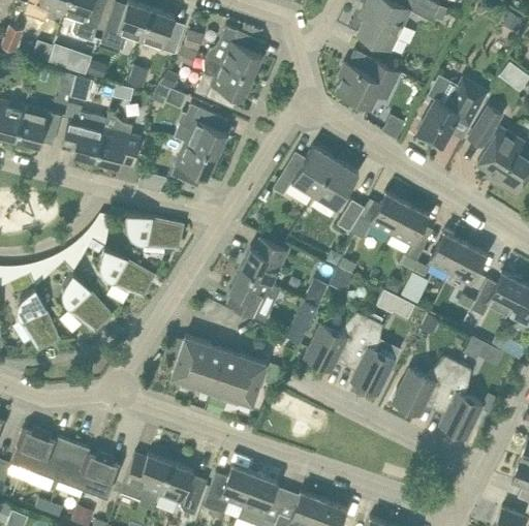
[(49,11),(62,16),(66,0),(28,0),(24,14),(45,22),(49,11)]
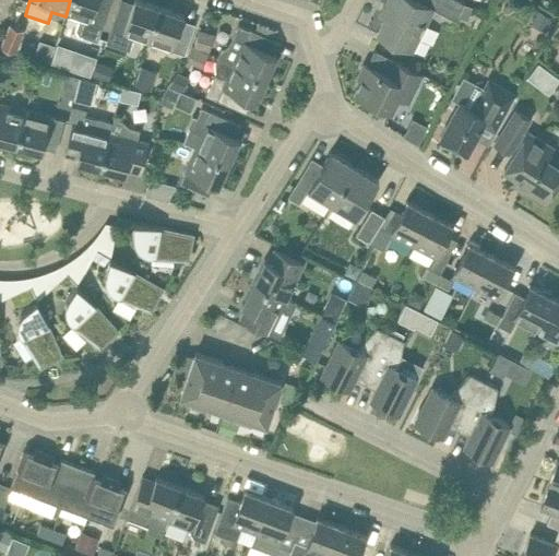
[(70,0),(66,16),(80,22),(76,33),(79,38),(97,44),(111,4),(99,0),(70,0)]
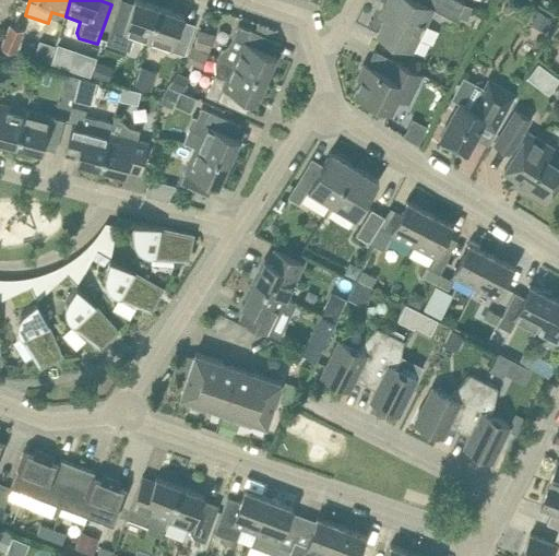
[(456,22),(464,6),(453,0),(418,0),(418,2),(414,0),(388,0),(379,18),(384,20),(376,36),(412,55),(433,11),(456,22)]
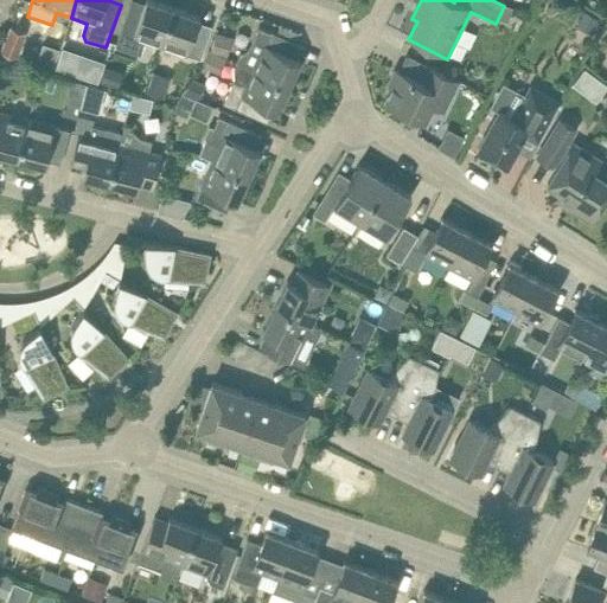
[(145,44),(160,49),(173,11),(146,1),(144,12),(129,7),(115,49),(140,57),(145,44)]
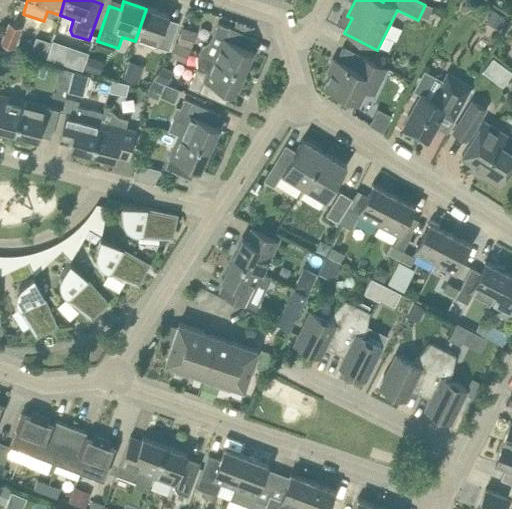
[(146,9),(135,41),(169,52),(177,29),(165,25),(168,16),(146,9)]
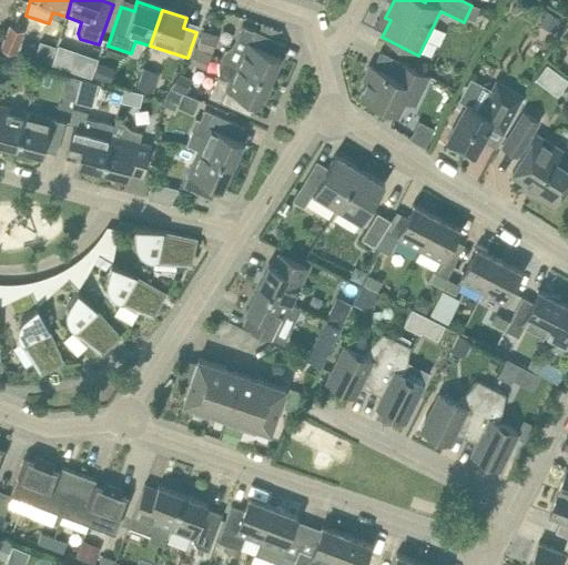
[(0,50),(1,50),(16,57),(24,33),(9,27),(0,50)]
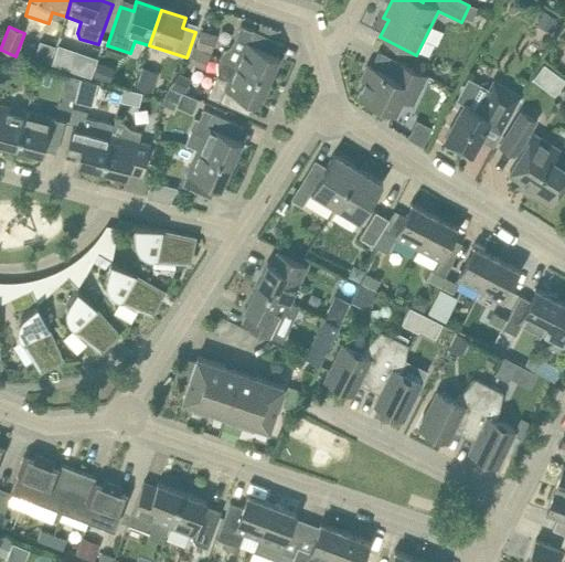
[(222,55),(220,61),(269,83),(279,59),(270,55),(276,43),(252,32),(251,32),(241,28),(231,48),(222,55)]
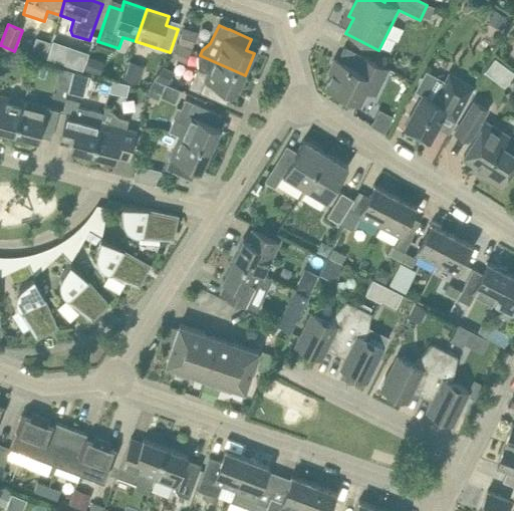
[(191,51),(197,34),(183,29),(178,45),(191,51)]
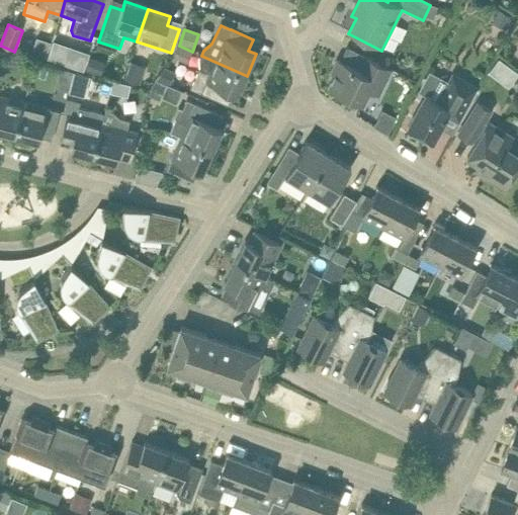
[(187,65),(192,52),(179,46),(173,60),(187,65)]
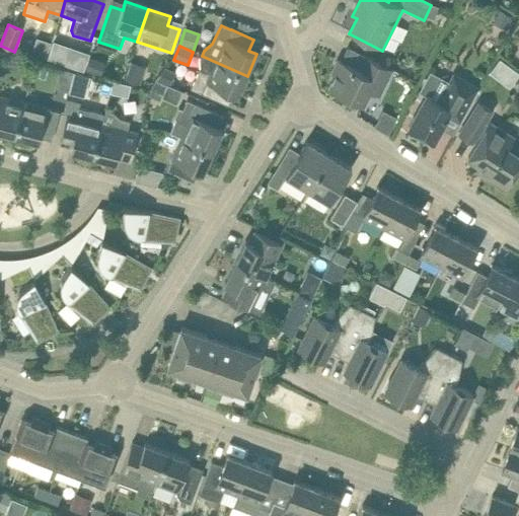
[(247,76),(202,56),(199,61),(200,70),(191,90),(224,105),(229,94),(237,97),(247,76)]
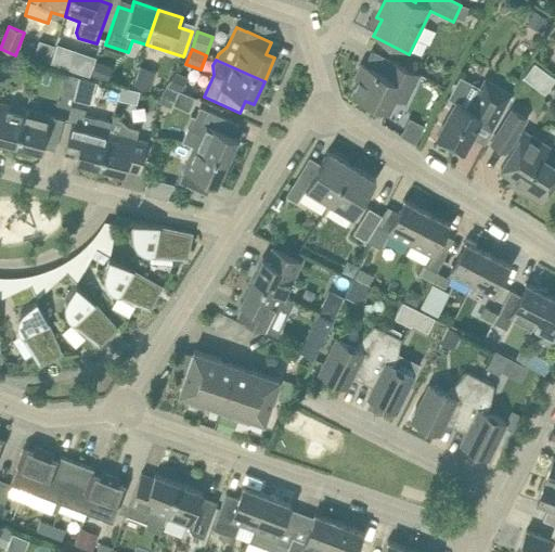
[(94,63),(90,77),(106,82),(112,68),(94,63)]
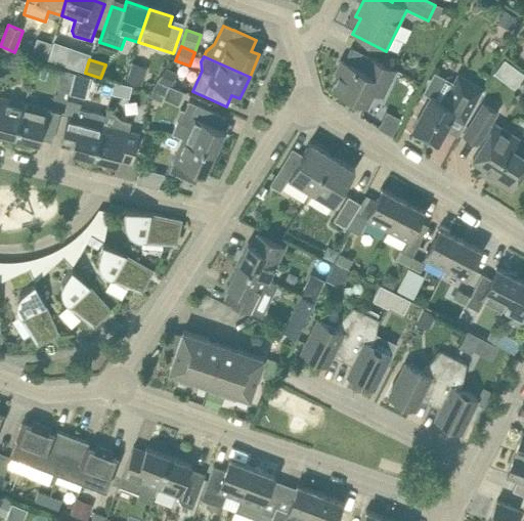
[(374,93),(383,97),(395,72),(370,59),(364,73),(342,61),(335,75),(339,77),(332,89),(366,106),(374,93)]
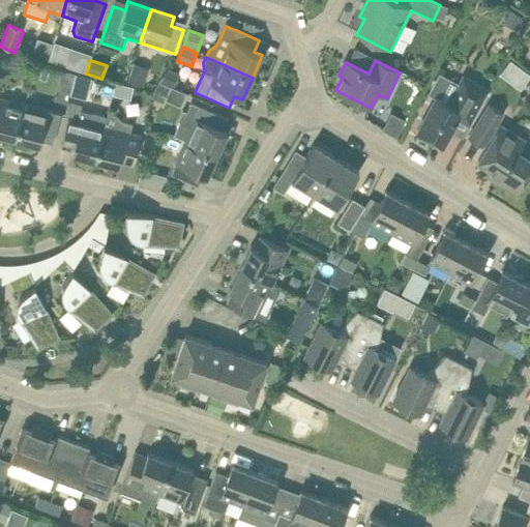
[(529,77),(510,62),(501,76),(521,90),(529,77)]
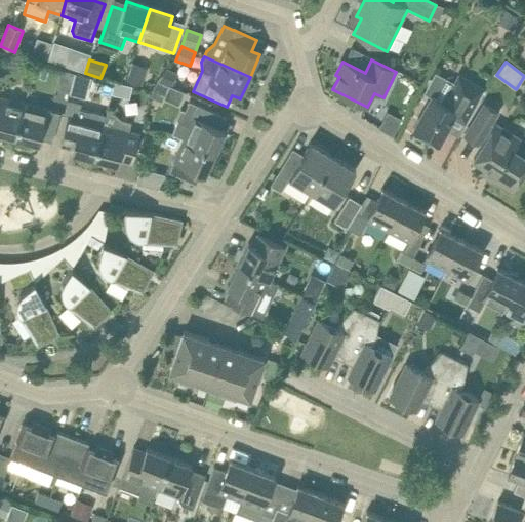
[(84,95),(88,76),(62,71),(58,90),(84,95)]
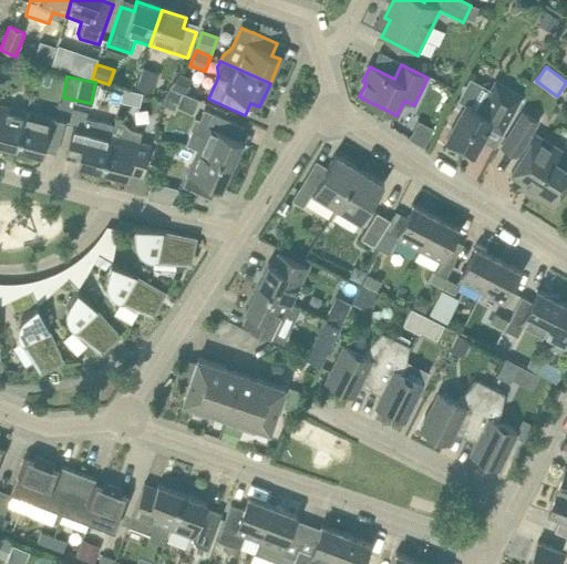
[(466,108),(446,142),(474,157),(482,142),(493,122),(507,130),(523,99),(496,84),(492,92),(470,80),(457,102),(466,108)]
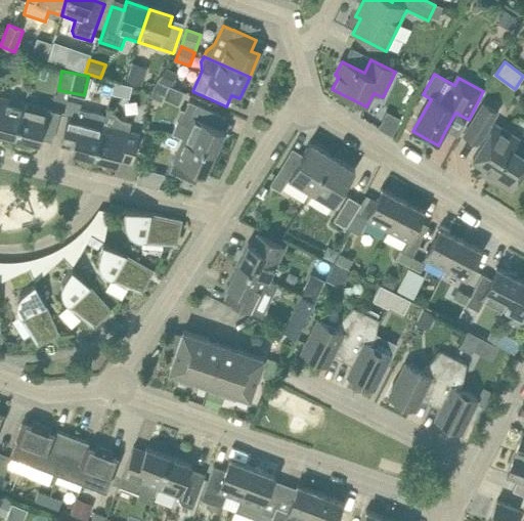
[(158,81),(153,96),(180,106),(185,92),(158,81)]
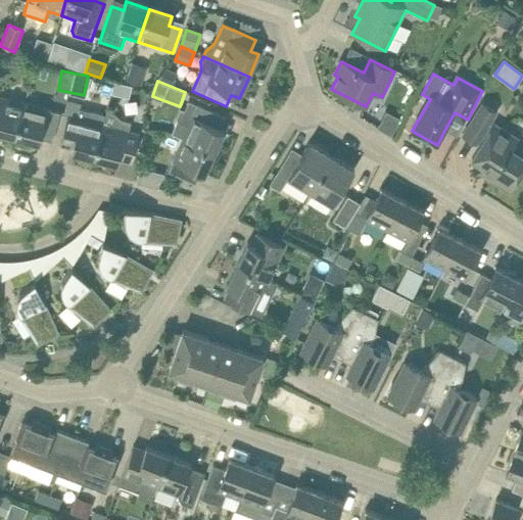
[(0,134),(15,138),(25,105),(0,98),(0,134)]
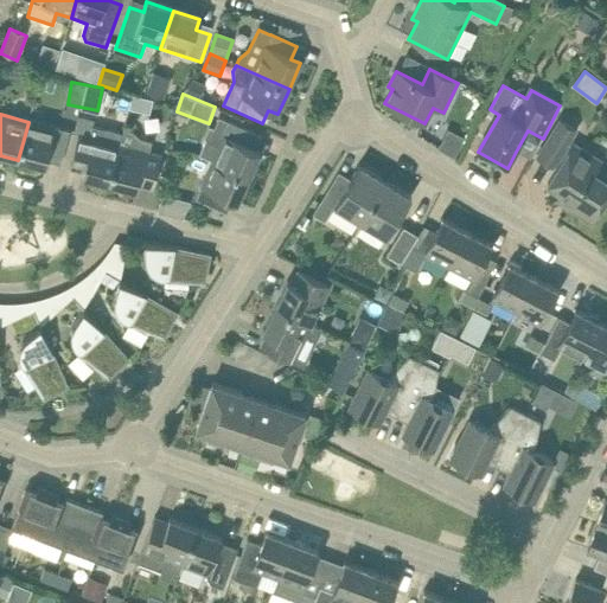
[(109,185),(123,130),(121,136),(91,128),(94,122),(78,119),(74,135),(78,136),(71,164),(84,167),(82,178),(109,185)]
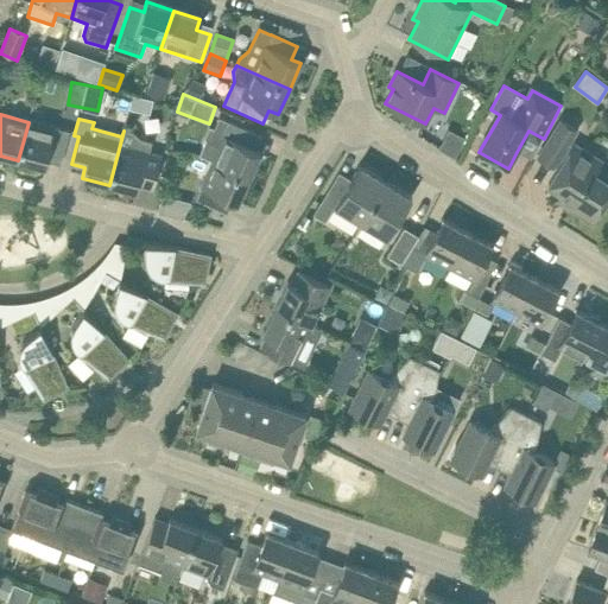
[(219,148),(213,163),(249,179),(260,153),(251,150),(257,137),(220,120),(209,144),(219,148)]
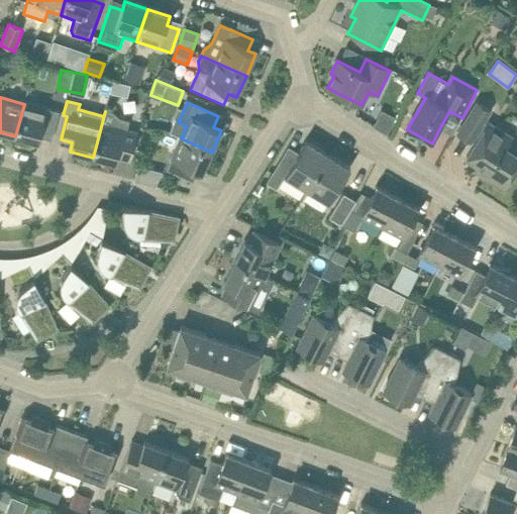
[(24,104),(15,136),(38,142),(40,134),(53,137),(59,113),(24,104)]
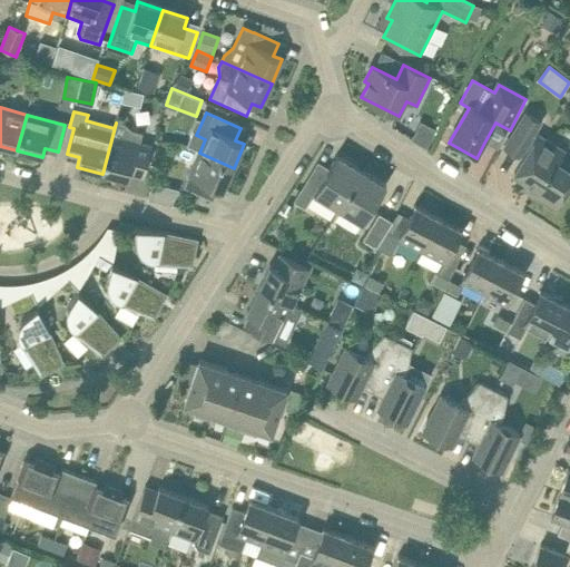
[(523,189),(556,209),(569,186),(569,167),(559,160),(563,154),(538,137),(537,138),(533,136),(540,125),(526,115),(504,149),(519,158),(520,157),(523,159),(514,175),(527,183),(523,189)]
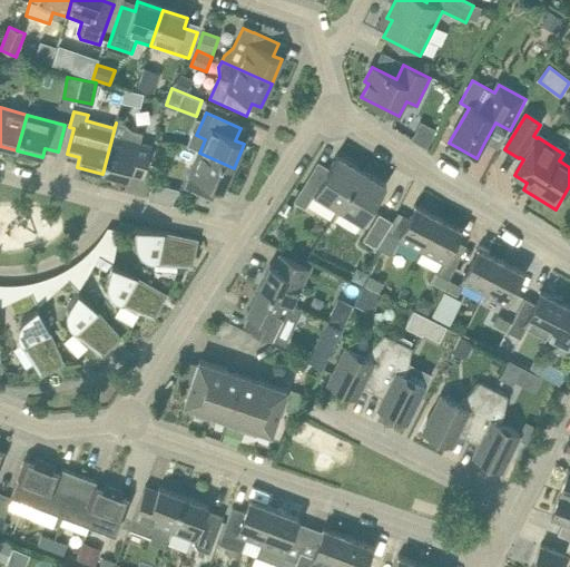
[(116,123),(102,174),(128,181),(130,170),(144,174),(150,147),(139,144),(143,135),(130,132),(125,125),(116,123)]
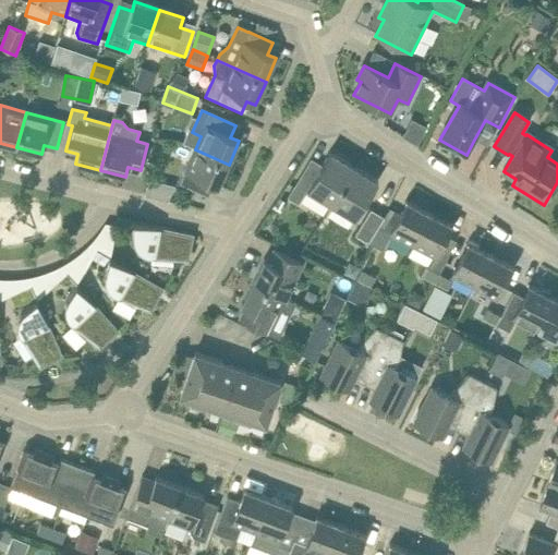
[(404,139),(421,144),(427,125),(411,120),(404,139)]
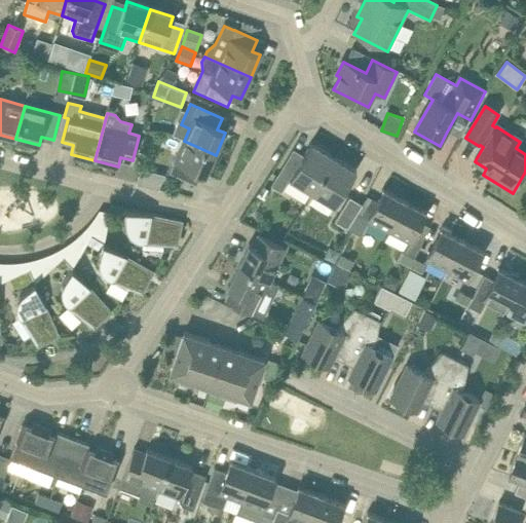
[(216,155),(184,141),(168,175),(192,185),(197,174),(205,178),(216,155)]
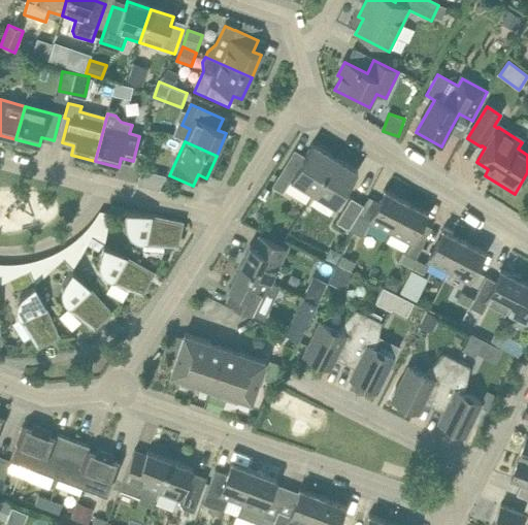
[(291,181),(314,194),(335,159),(312,145),(291,181)]
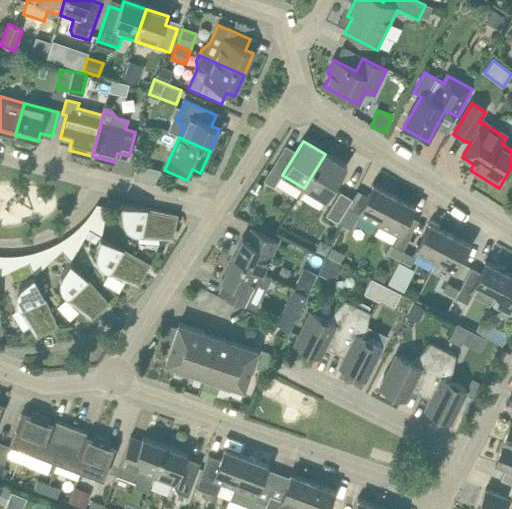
[(325,154),(304,188),(326,202),(347,168),(325,154)]
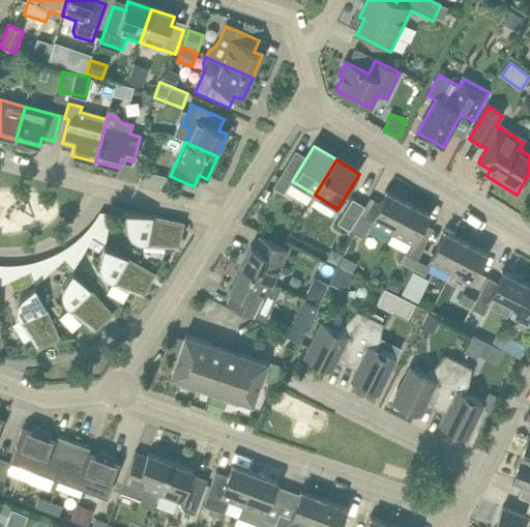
[(141,171),(139,186),(164,191),(166,175),(141,171)]
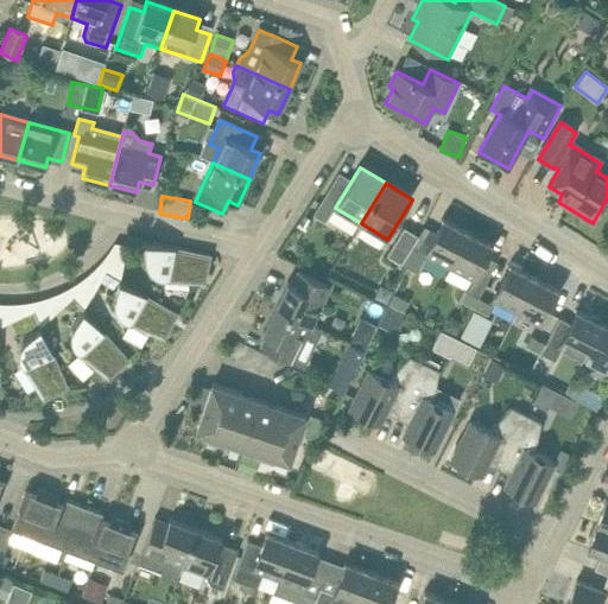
[(314,217),(325,224),(333,213),(321,204),(314,217)]
